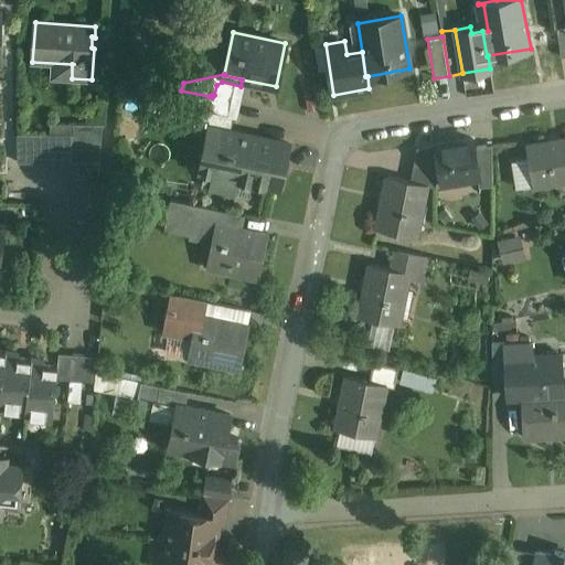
[(241,86),(222,82),(216,85),(214,95),(212,95),(212,97),(209,96),(209,97),(237,103),(241,86)]
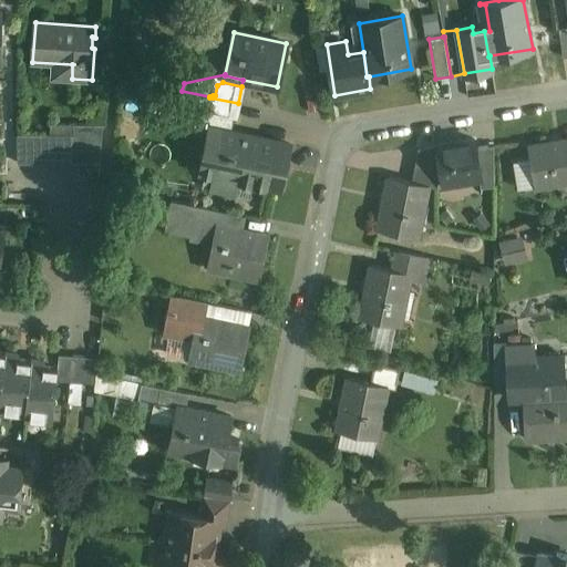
[(182,91),(178,106),(206,112),(209,98),(209,96),(182,91)]
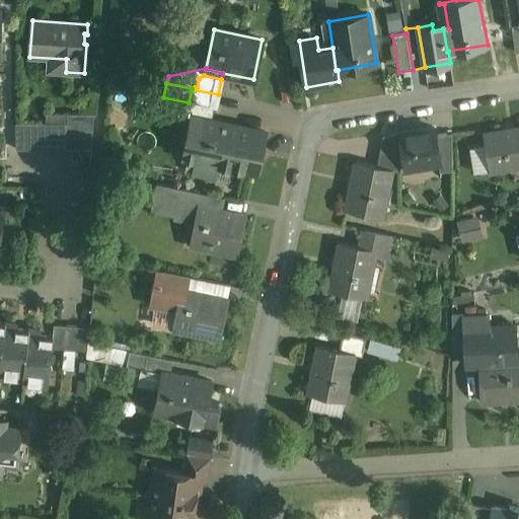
[(218,94),(192,89),(189,102),(215,107),(218,94)]
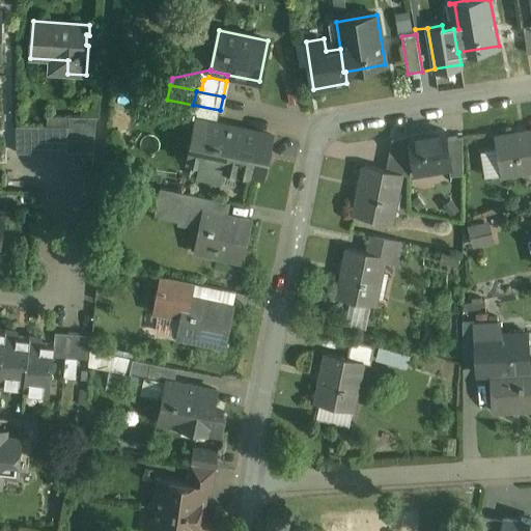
[(193,105),(167,100),(163,117),(190,123),(191,120),(190,119),(193,105)]
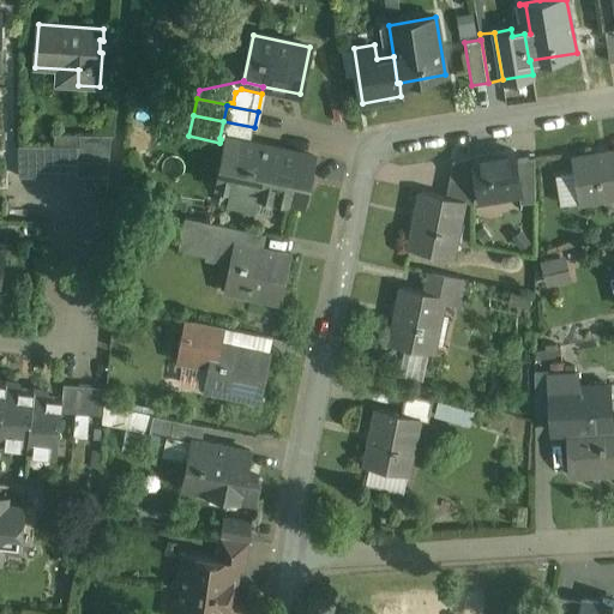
[(254,127),(223,121),(220,138),(221,139),(242,143),(244,142),(251,144),(254,127)]
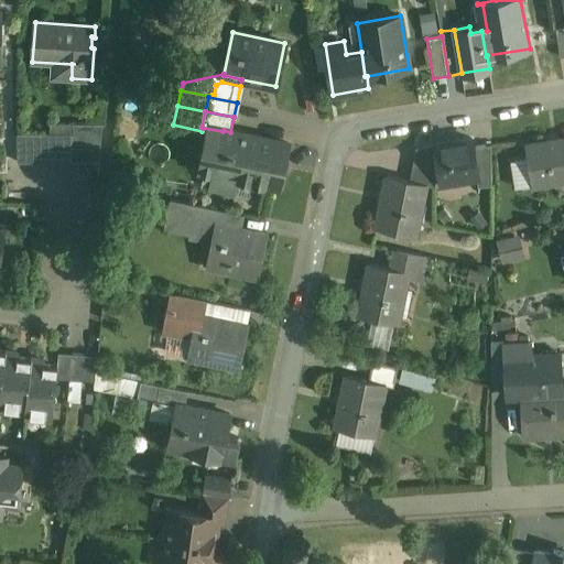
[(102,125),(73,123),(73,125),(73,133),(73,162),(100,162),(102,125)]
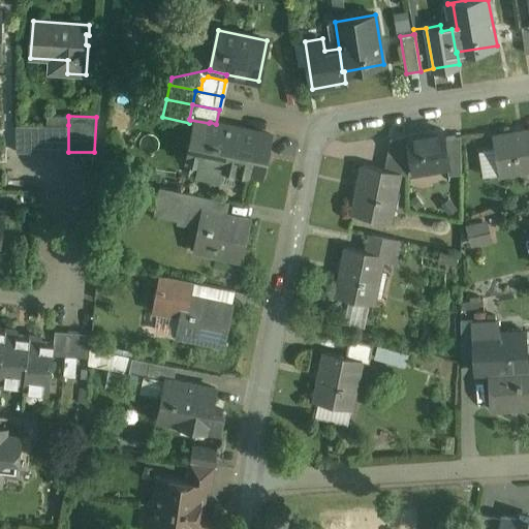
[(68,125),(68,117),(48,117),(48,126),(68,125)]
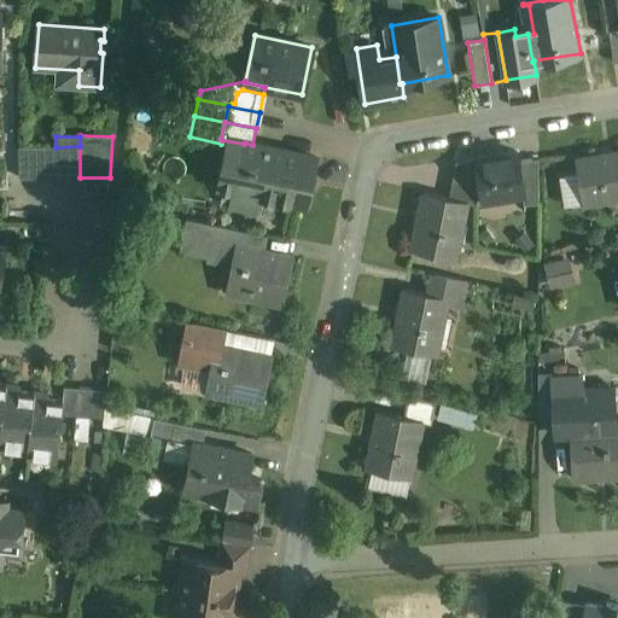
[(252,145),(245,143),(244,144),(234,191),(307,205),(316,157),(252,145)]
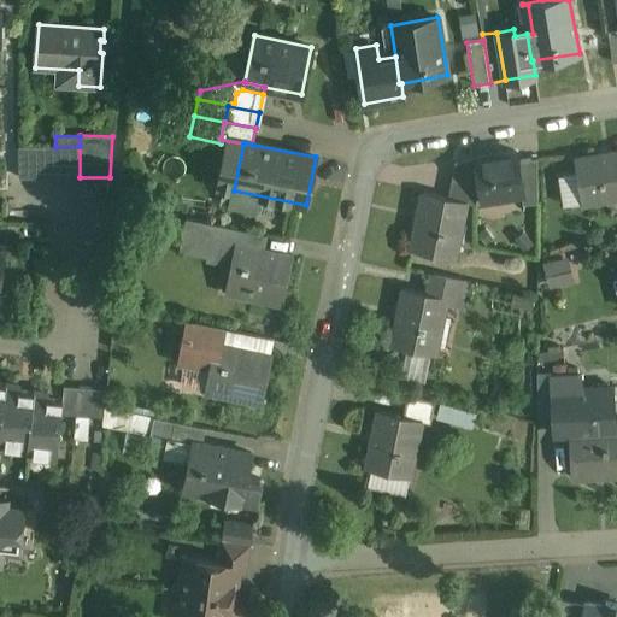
[(56,147),(18,147),(19,178),(80,178),(80,177),(80,146),(56,147)]
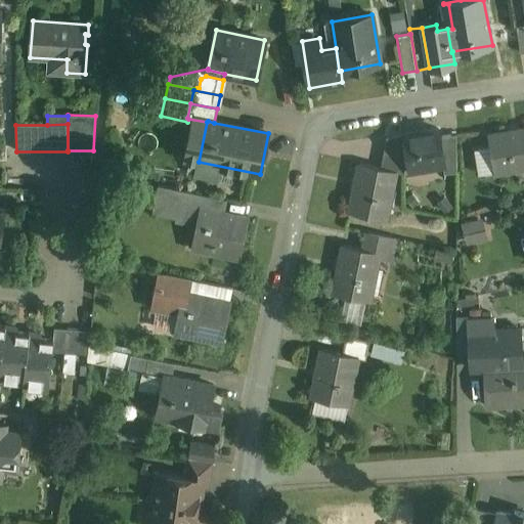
[(438,128),(404,134),(407,156),(409,171),(442,165),(444,165),(439,137),(438,128)]
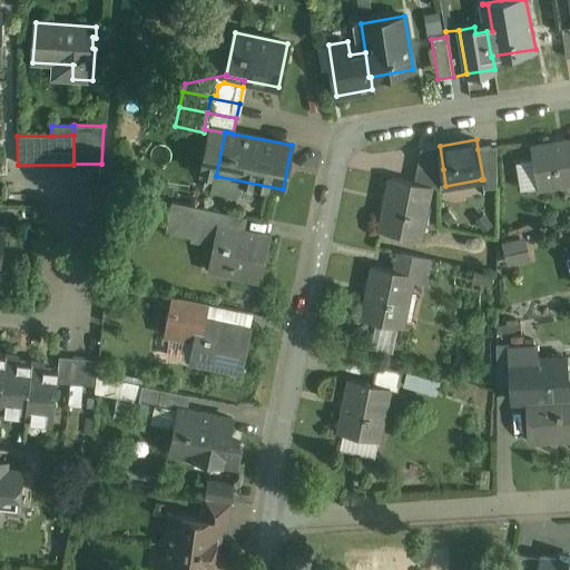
[(569,139),(531,147),(533,159),(538,187),(569,180),(569,139)]
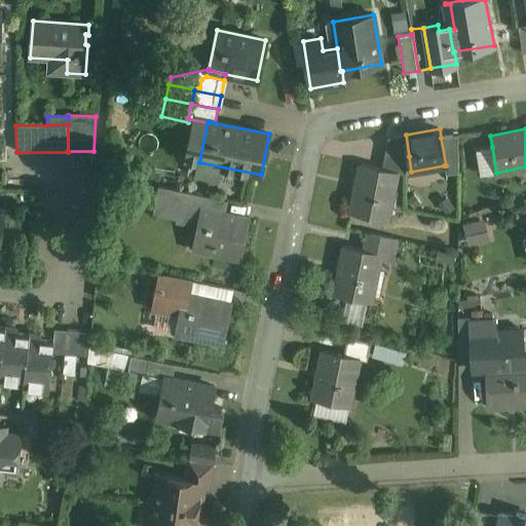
[(406,135),(388,138),(385,151),(409,156),(406,135)]
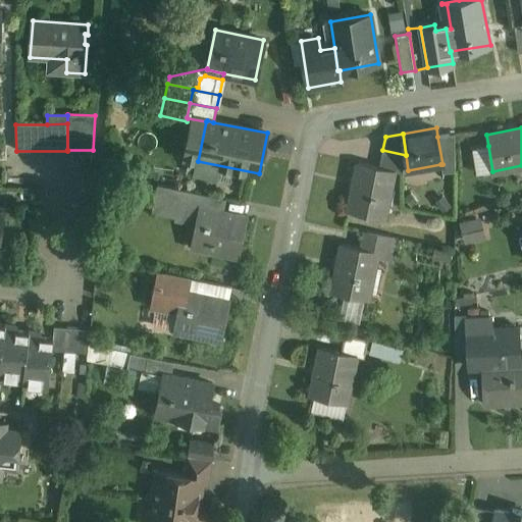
[(455,134),(437,137),(442,164),(440,164),(442,172),(455,171),(455,134)]
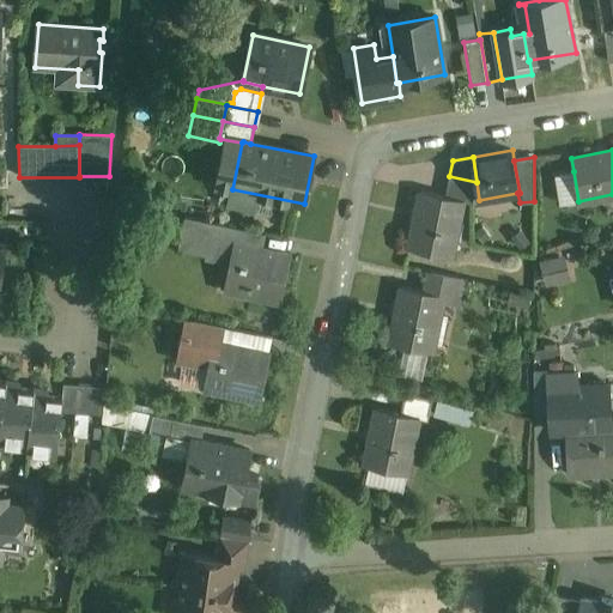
[(574,171),(562,174),(556,181),(560,204),(578,201),(574,171)]
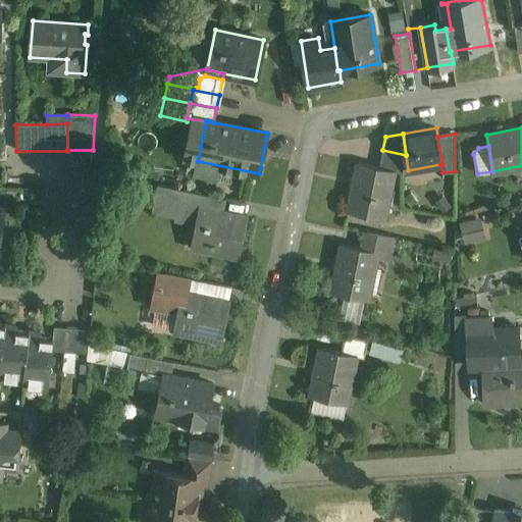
[(406,155),(382,150),(379,167),(395,170),(394,171),(402,173),(406,155)]
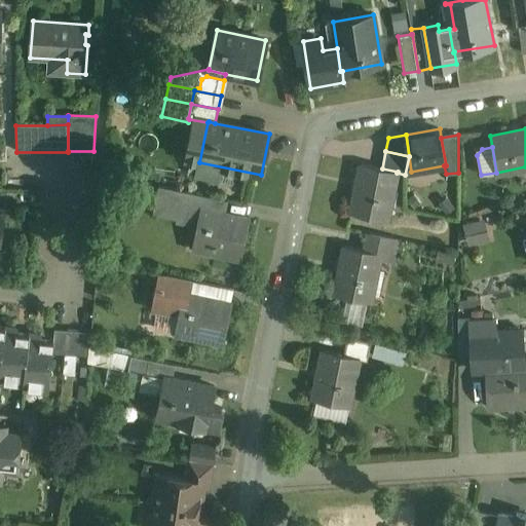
[(382,168),(361,163),(351,212),(387,220),(397,173),(398,172),(382,168)]
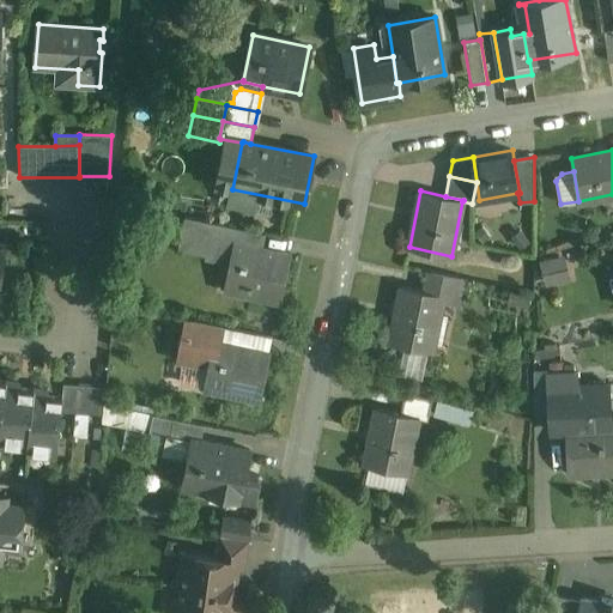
[(214,223),(184,217),(181,236),(212,242),(212,240),(211,240),(214,223)]
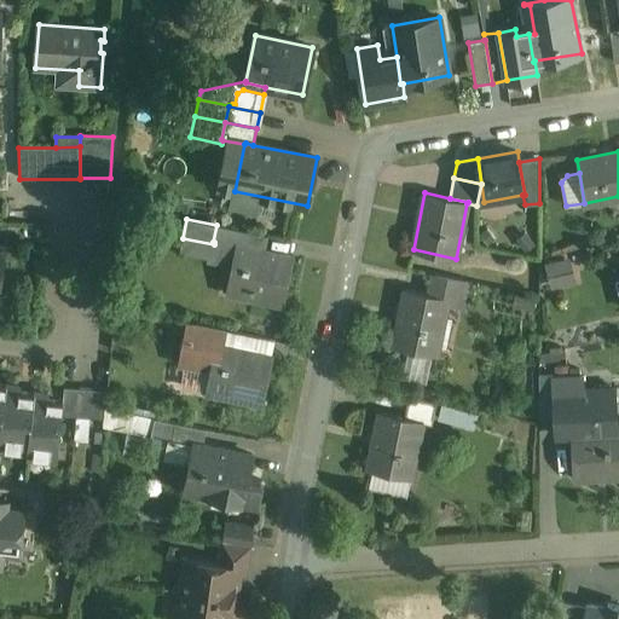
[(248,231),(217,225),(213,242),(214,242),(236,247),(236,246),(244,247),(248,231)]
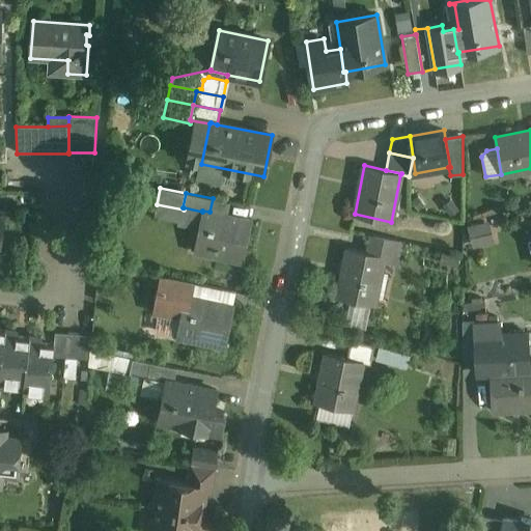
[(210,212),(202,211),(202,212),(194,251),(243,261),(252,220),(210,212)]
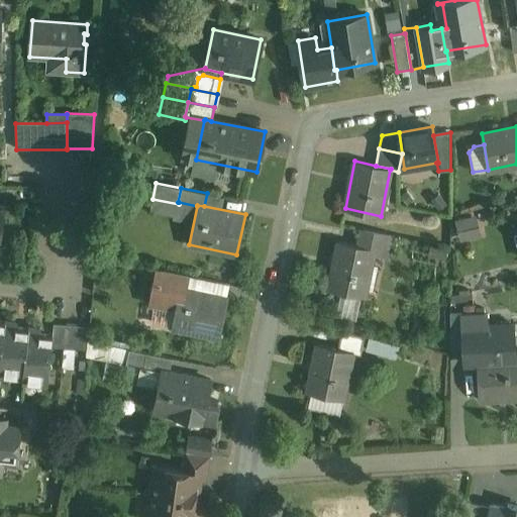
[(457,219),(463,240),(486,234),(480,212),(457,219)]
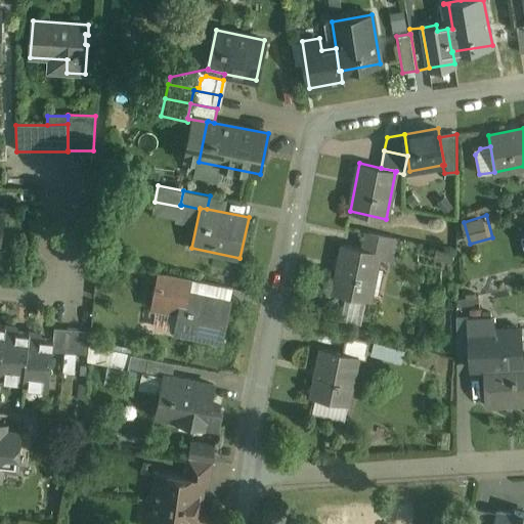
[(391,236),(367,231),(364,249),(380,252),(379,253),(387,255),(391,236)]
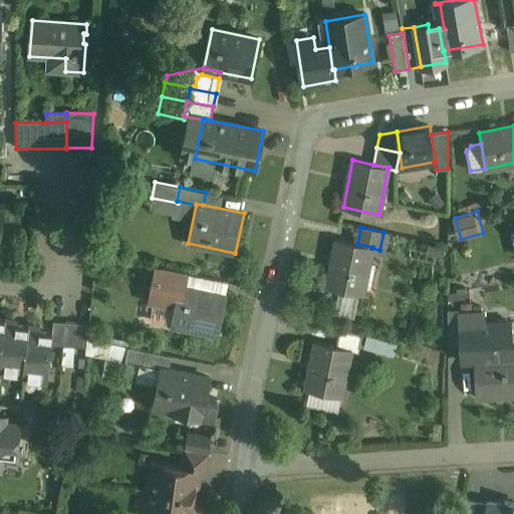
[(336,240),(326,287),(362,294),(371,248),(372,247),(357,244),(336,240)]
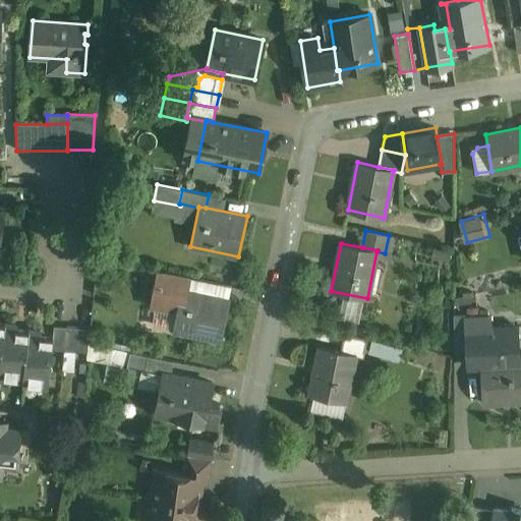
[(191,278),(164,273),(162,286),(162,287),(181,291),(181,290),(188,291),(191,278)]
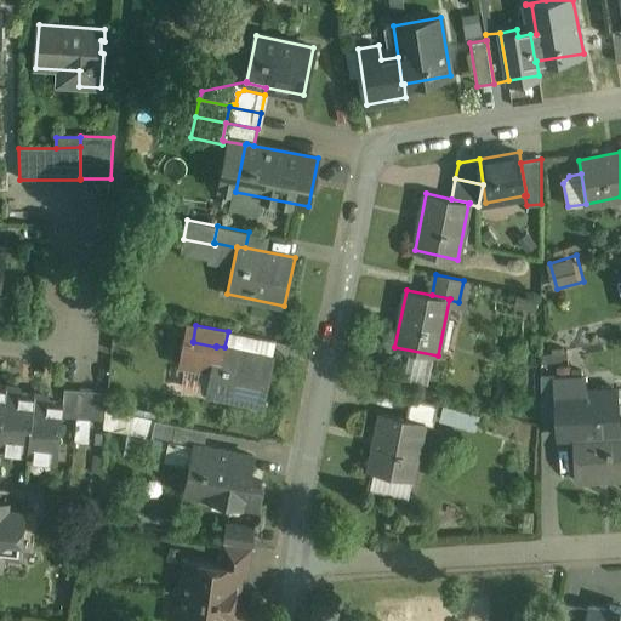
[(216,347),(193,342),(193,341),(187,340),(181,365),(206,370),(208,365),(211,366),(216,347)]
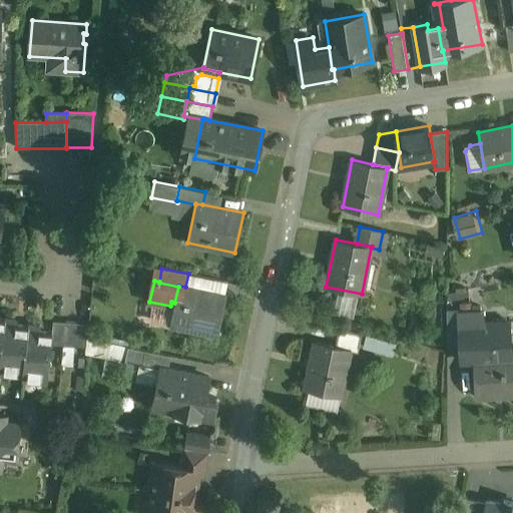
[(185,287),(178,286),(178,287),(174,303),(170,325),(217,335),(226,295),(185,287)]
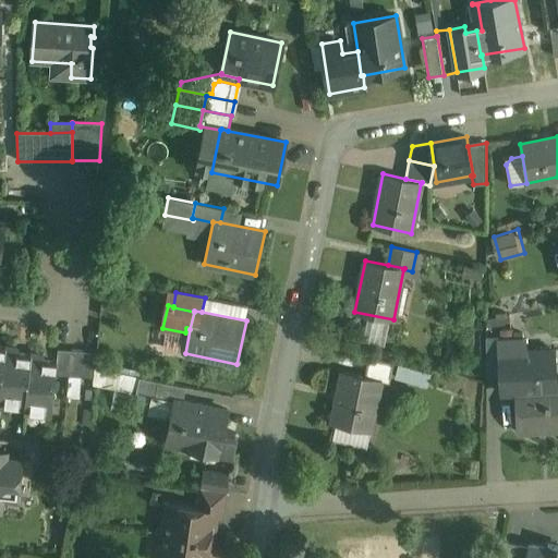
[(524,339),(499,341),(499,352),(524,351),(524,339)]
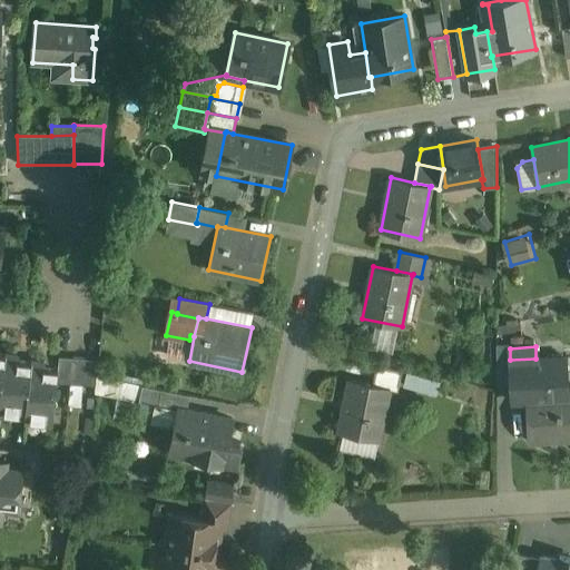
[(20,361),(16,356),(6,355),(0,405),(0,412),(11,413),(15,411),(15,406),(26,408),(25,420),(26,420),(31,362),(20,361)]
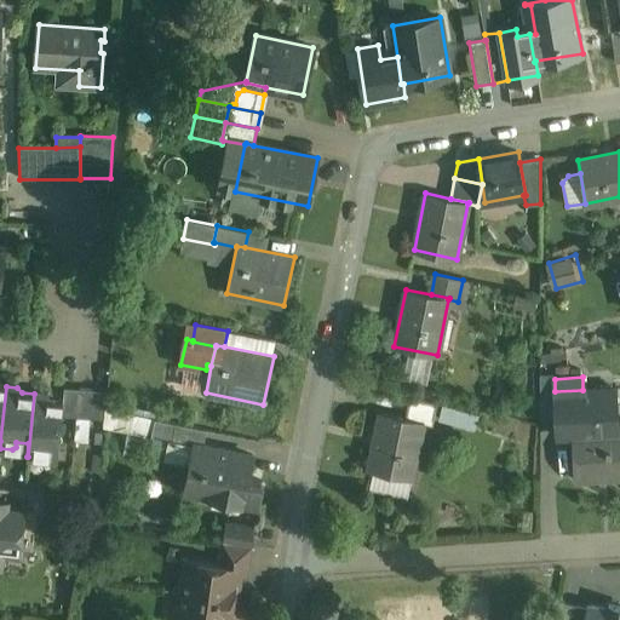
[(583,390),(555,391),(557,437),(573,436),(573,435),(618,432),(615,388),(583,390)]
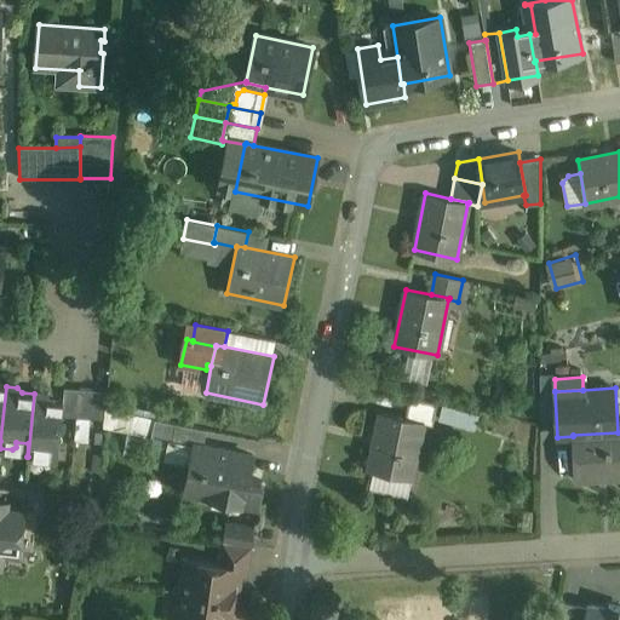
[(79,390),(64,389),(62,417),(76,418),(79,390)]
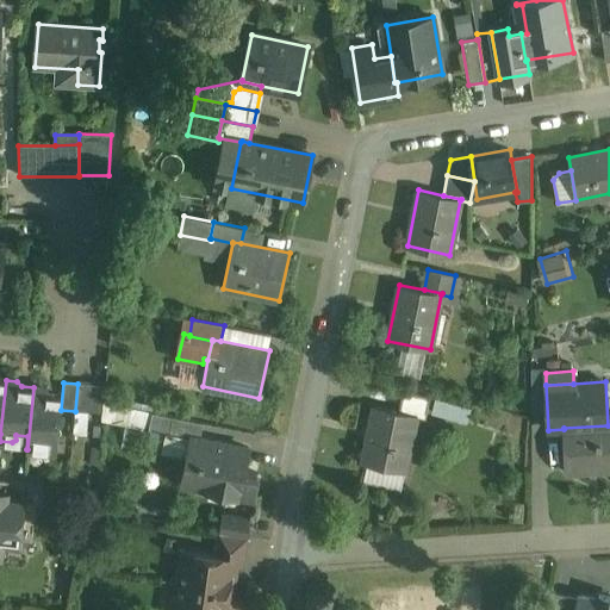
[(92,385),(78,384),(75,411),(89,412),(92,385)]
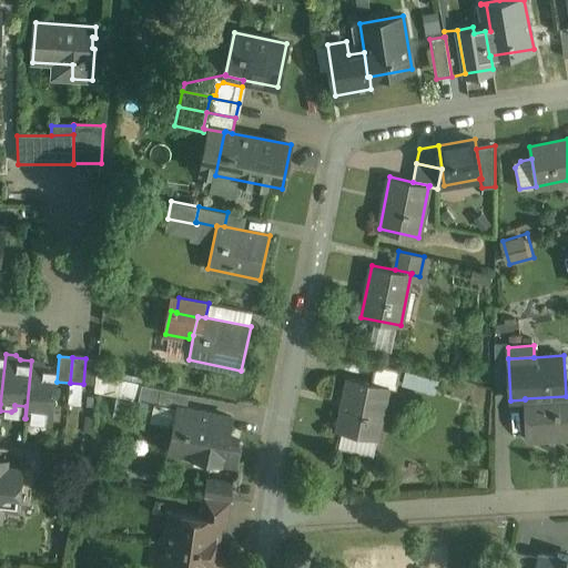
[(98,359),(85,358),(83,384),(95,385),(98,359)]
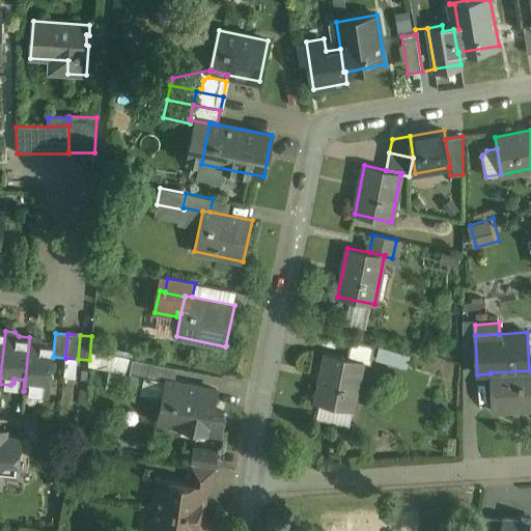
[(39,338),(29,337),(24,391),(34,392),(37,390),(37,385),(47,386),(47,393),(49,393),(50,380),(53,378),(51,374),(54,344),(43,342),(39,338)]
